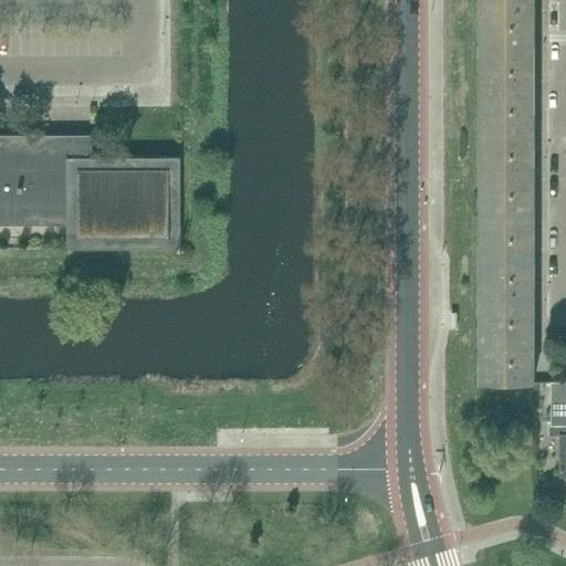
[(533,0),(479,0),(480,48),(534,48),(533,0)]
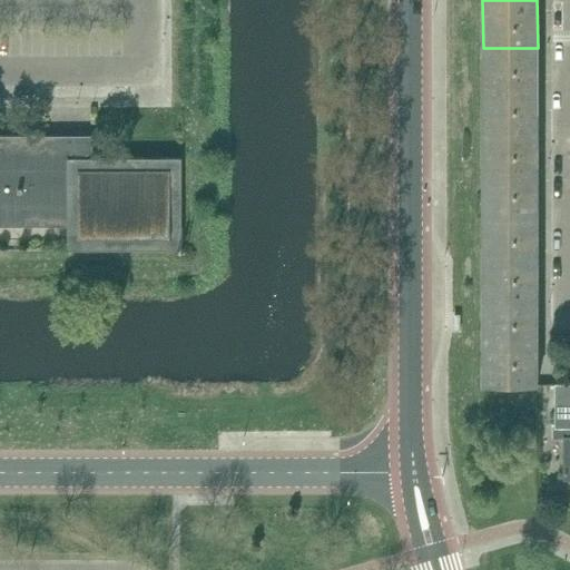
[(538,130),(538,48),(483,48),(483,130),(538,130)]
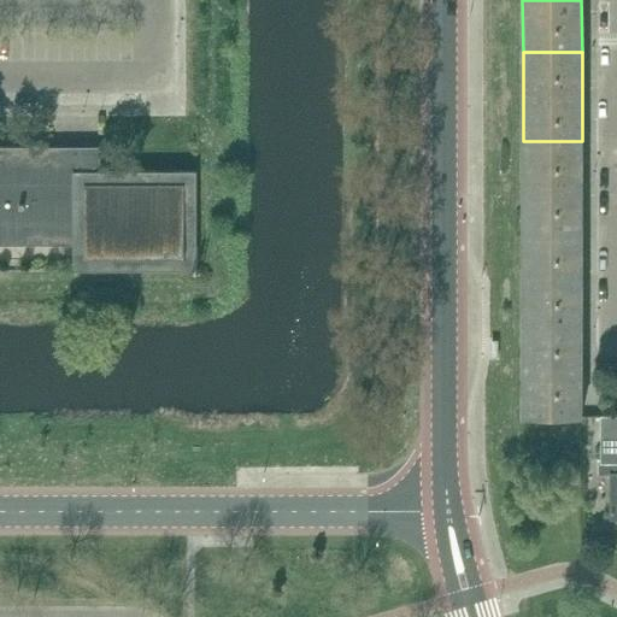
[(582,141),(523,141),(523,233),(582,234),(582,141)]
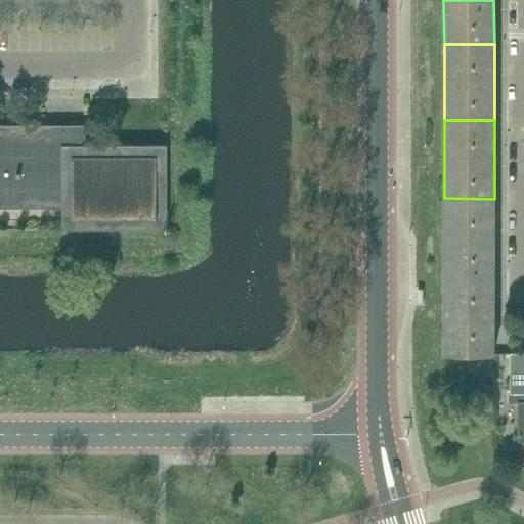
[(44,126),(0,125),(0,208),(62,208),(62,230),(167,230),(167,146),(140,146),(84,145),(44,145),(44,126)]
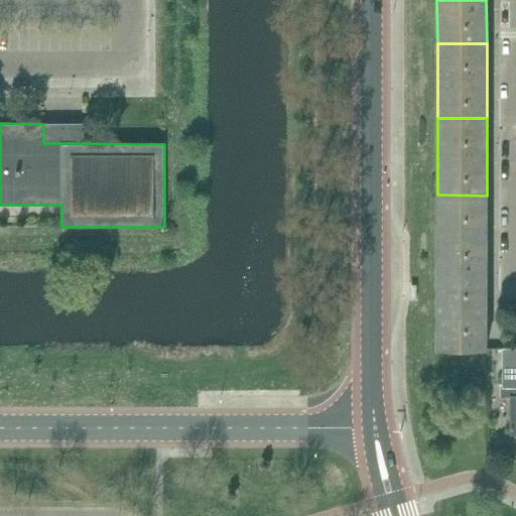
[(487,196),(437,195),(437,272),(487,272),(487,196)]
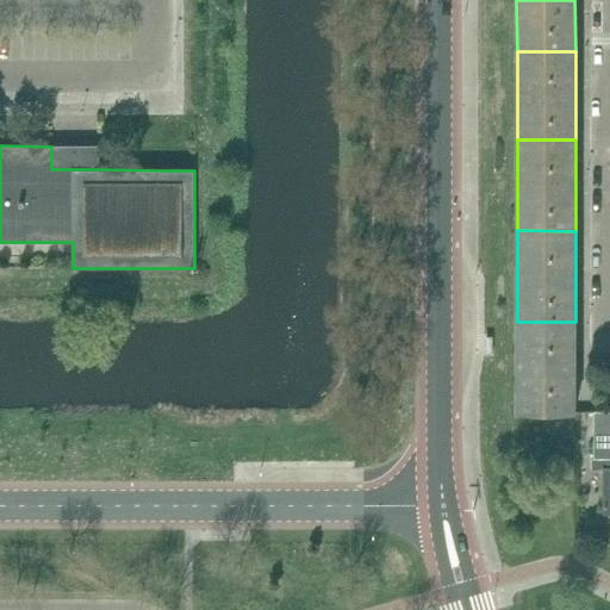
[(576,414),(576,322),(517,322),(517,414),(576,414)]
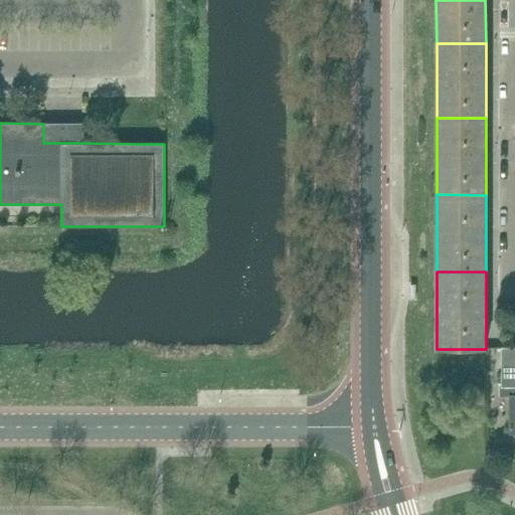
[(514,347),(502,348),(501,387),(503,387),(511,387),(511,395),(509,395),(509,435),(514,435),(514,347)]
